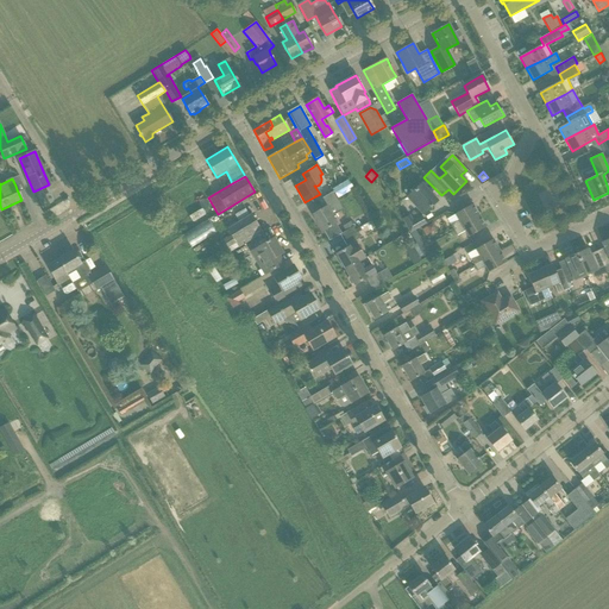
[(438,201),(429,193),(421,183),(407,198),(422,215),(438,201)]
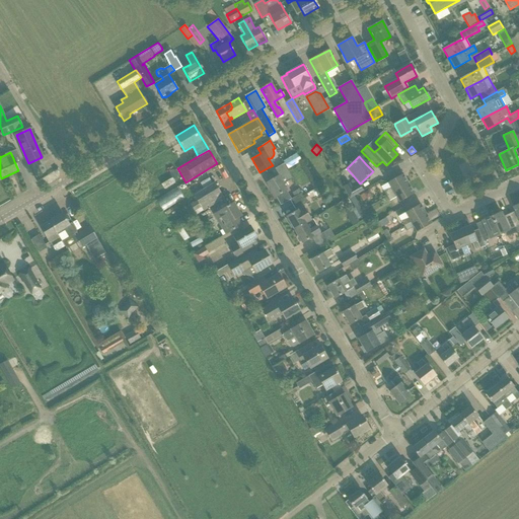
[(286,191),(283,184),(292,178),(283,164),(272,170),(276,177),(267,183),(275,198),(286,191)]
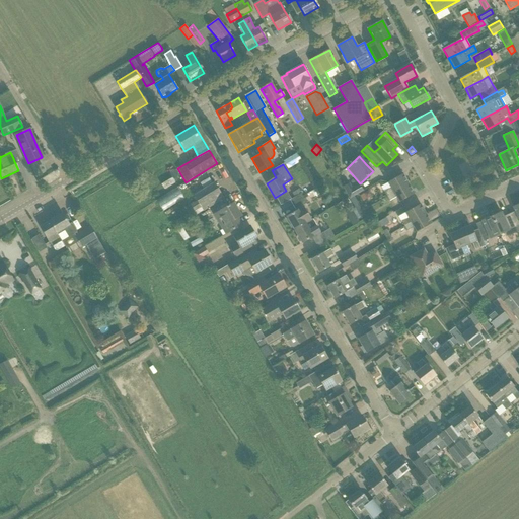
[(384,192),(386,197),(409,183),(402,174),(387,182),(390,188),(384,192)]
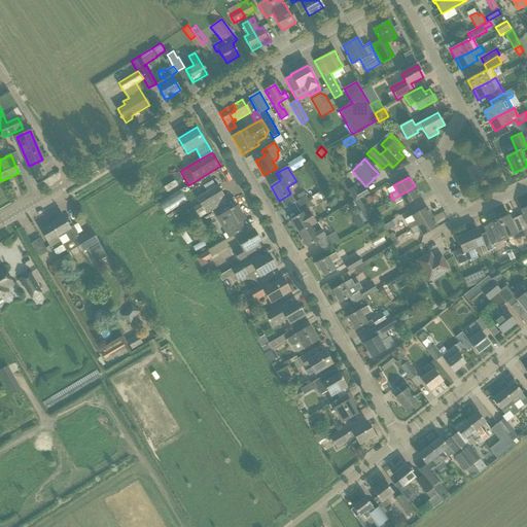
[(164,187),(167,192),(178,185),(174,180),(164,187)]
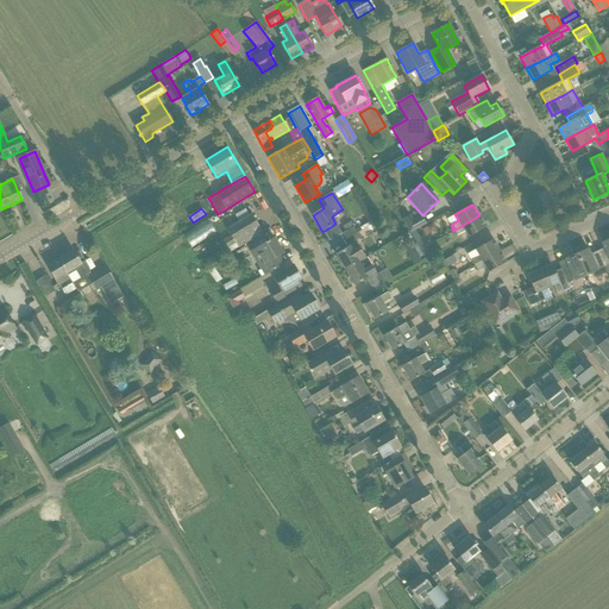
[(223,251),(236,244),(238,248),(263,232),(251,214),(227,230),(231,236),(218,243),(223,251)]
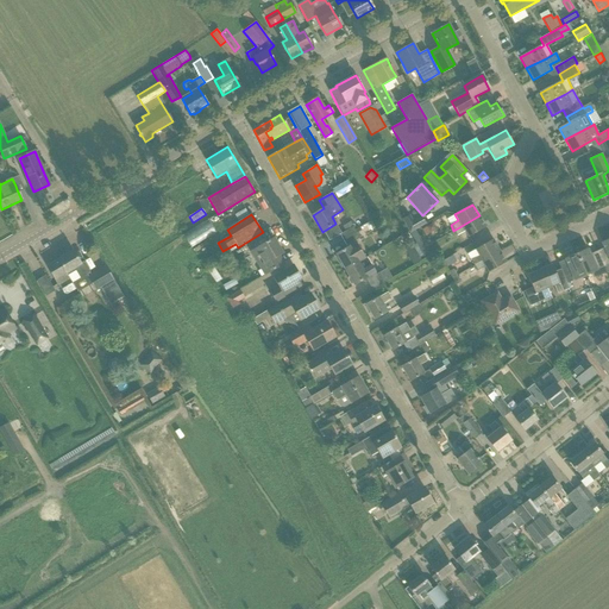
[(409,233),(415,230),(426,224),(421,217),(413,221),(409,215),(402,219),(409,233)]
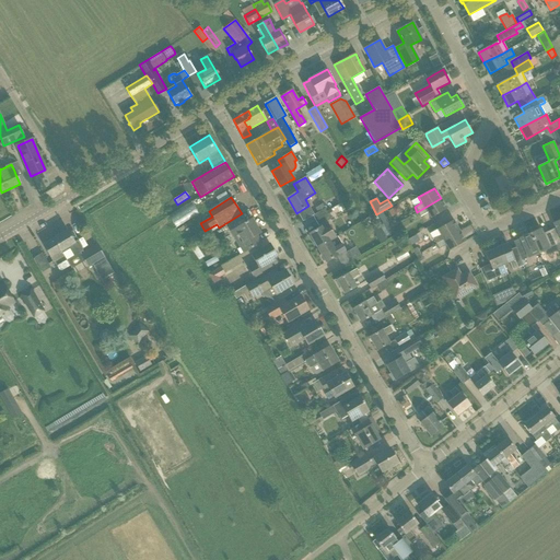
[(446,209),(441,198),(417,212),(420,217),(427,212),(430,219),(446,209)]
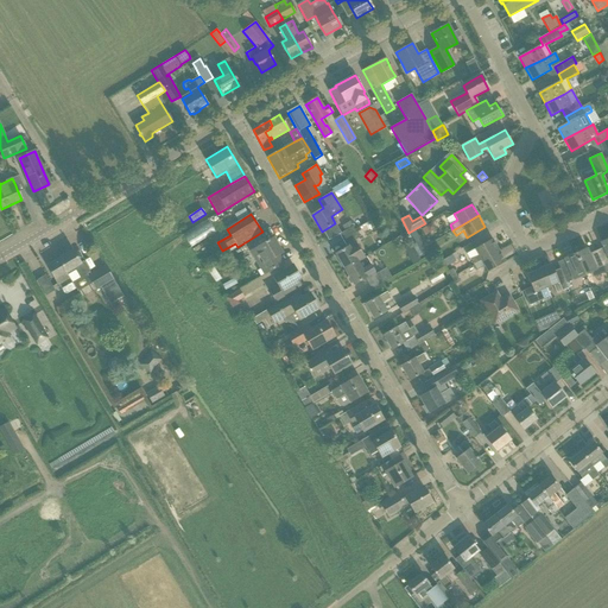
[(191,234),(201,247),(226,229),(216,216),(191,234)]
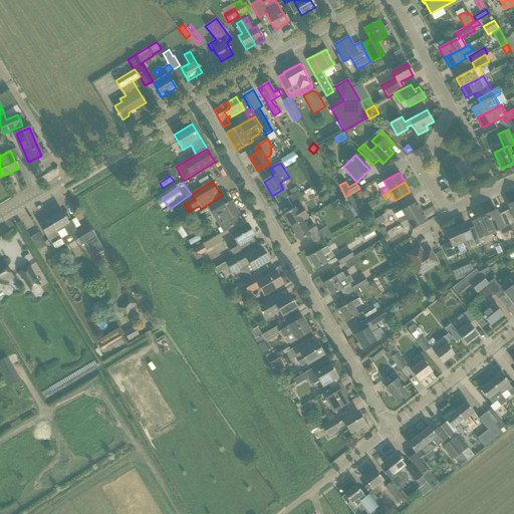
[(295,188),(288,192),(291,196),(298,192),(295,188)]
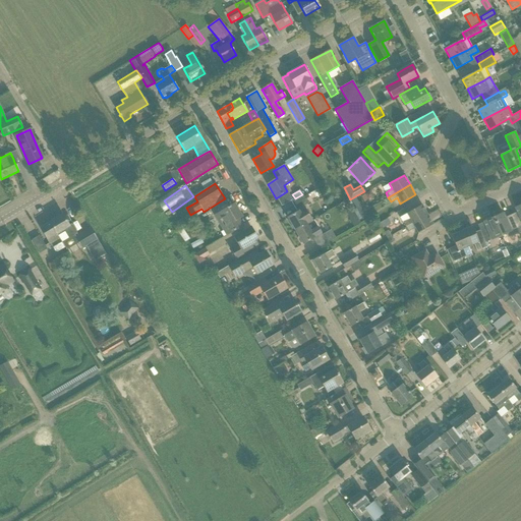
[(298,212),(287,218),(295,231),(306,224),(312,221),(303,207),(307,205),(302,194),(295,198),(291,201),(296,211),(297,210),(298,212)]
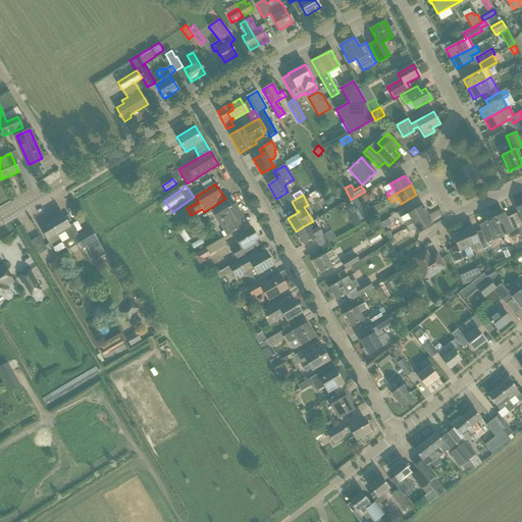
[(323,200),(318,203),(321,208),(324,213),(329,210),(326,205),(326,206),(323,200)]
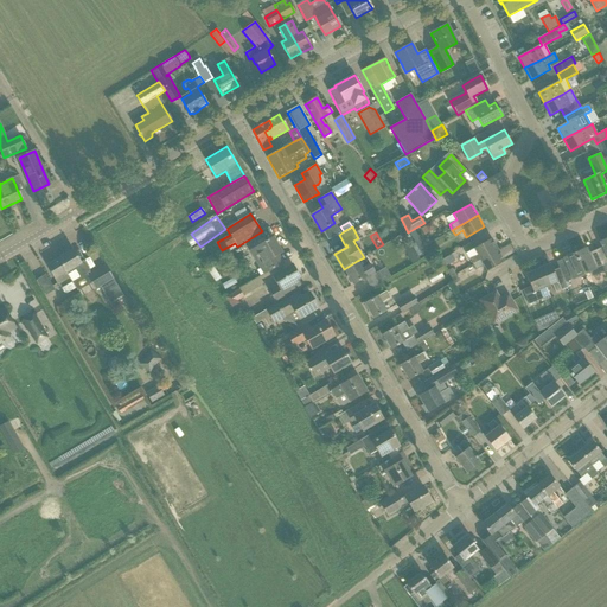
[(264,274),(272,269),(282,263),(278,255),(282,253),(273,238),(268,241),(267,241),(264,242),(266,243),(262,244),(260,247),(250,251),(264,274)]
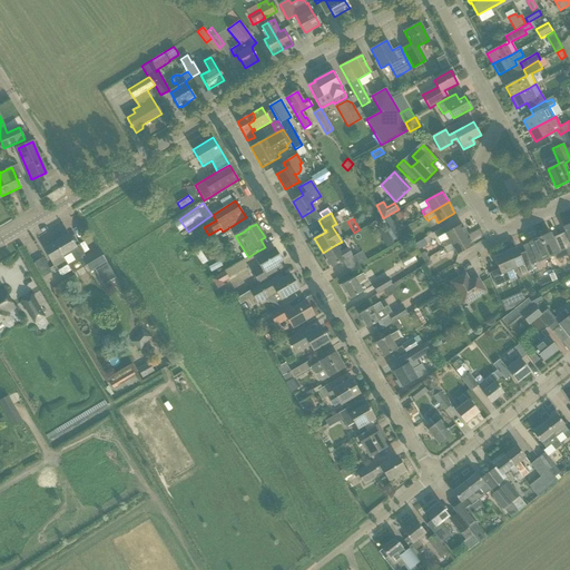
[(443,249),(468,235),(461,224),(438,238),(441,244),(443,249)]
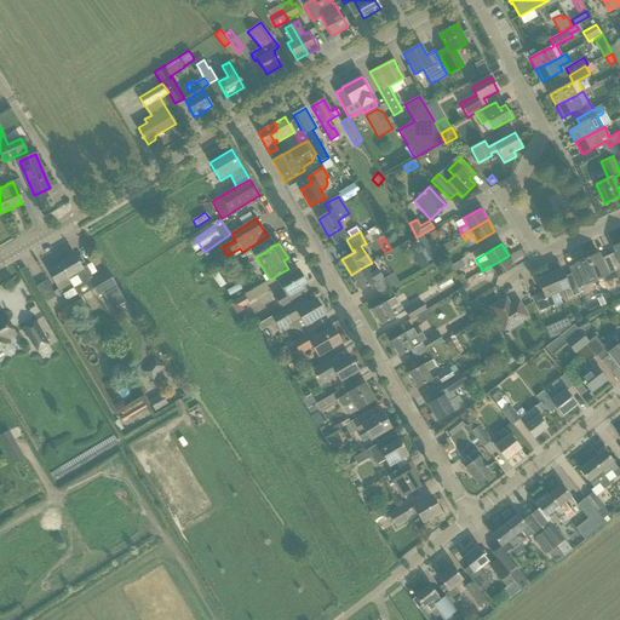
[(608,256),(618,277),(619,275),(619,244),(613,247),(615,253),(608,256)]
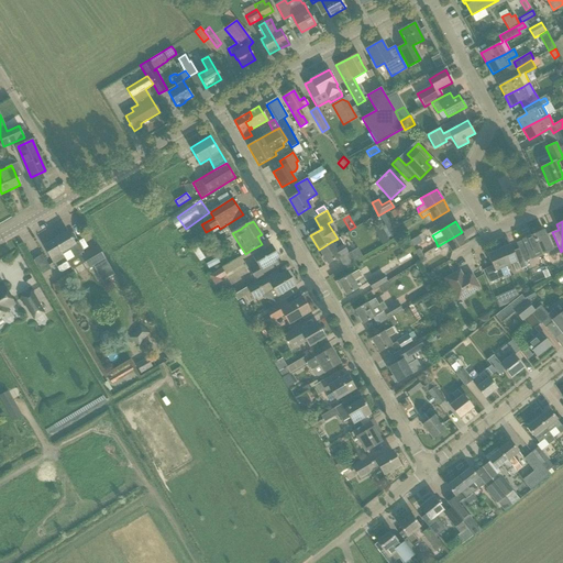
[(381,227),(374,230),(382,244),(389,240),(381,227)]
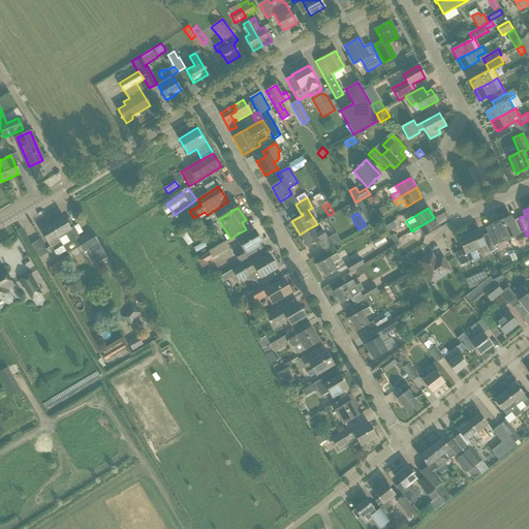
[(330,224),(337,221),(335,216),(328,220),(330,224)]
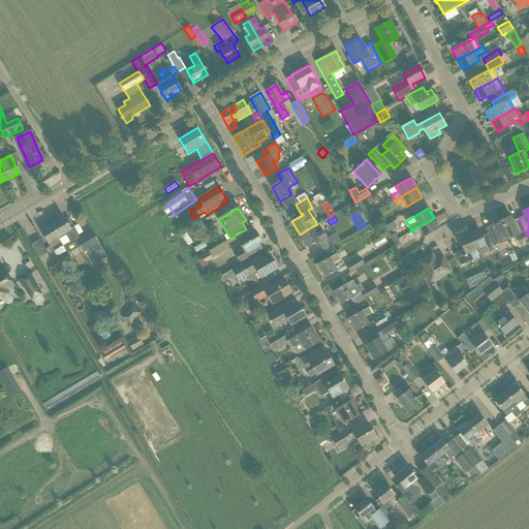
[(500,221),(508,239),(514,237),(515,240),(516,241),(517,241),(527,237),(519,218),(512,221),(510,216),(500,221)]
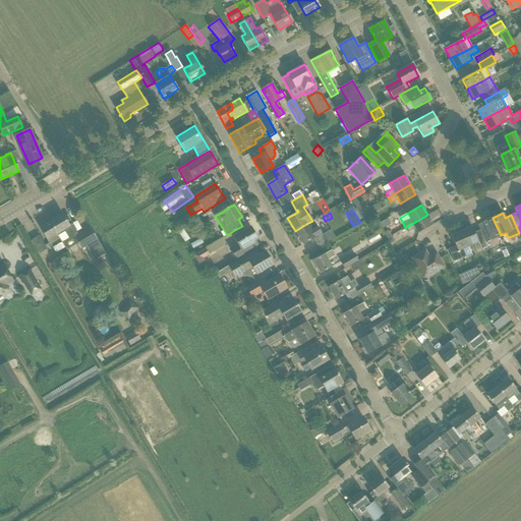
[(63,215),(50,222),(56,233),(57,234),(62,242),(63,243),(65,247),(67,250),(78,243),(74,236),(77,234),(76,234),(77,232),(73,225),(70,224),(69,225),(68,224),(63,215)]
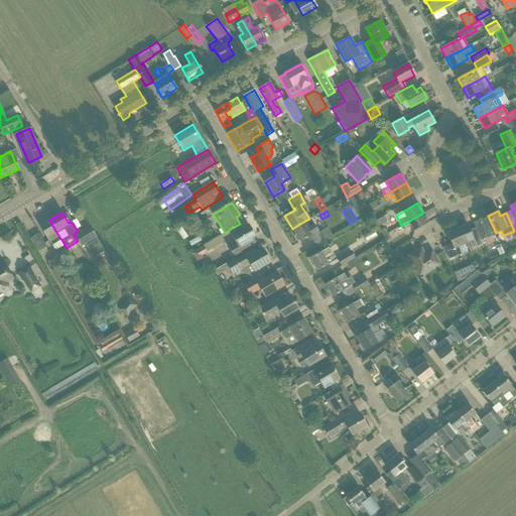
[(428,223),(423,213),(401,226),(404,230),(411,226),(414,231),(420,228),(428,223)]
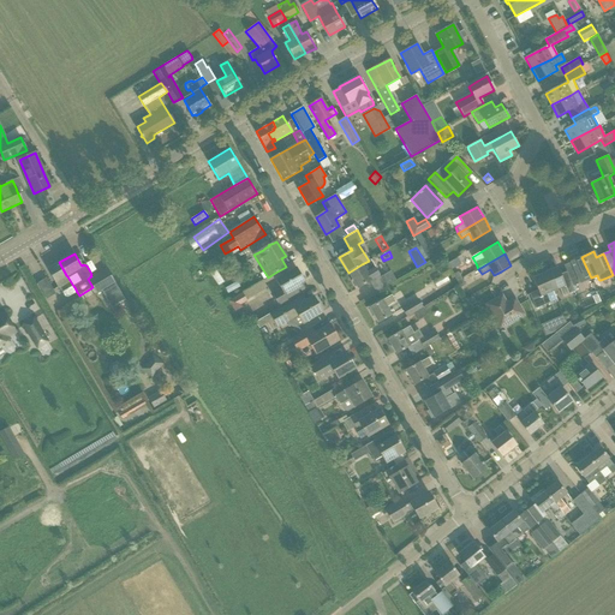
[(591,278),(581,257),(571,262),(573,267),(566,270),(566,272),(573,286),(591,278)]
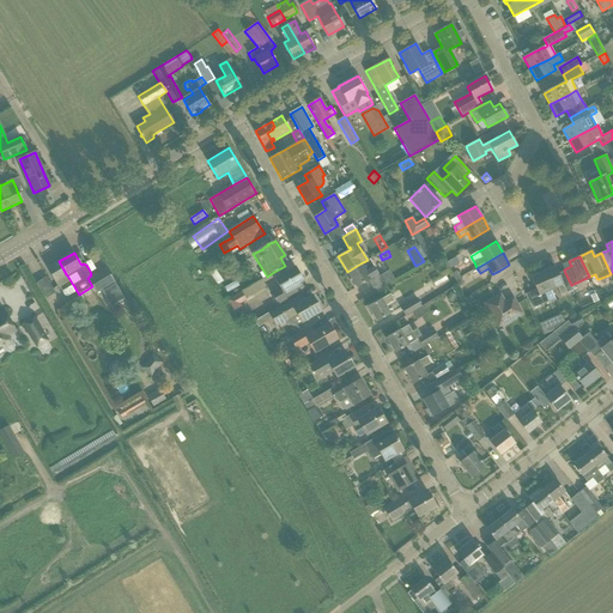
[(360,263),(347,272),(357,287),(368,280),(375,292),(388,285),(382,275),(380,277),(369,259),(368,260),(360,263)]
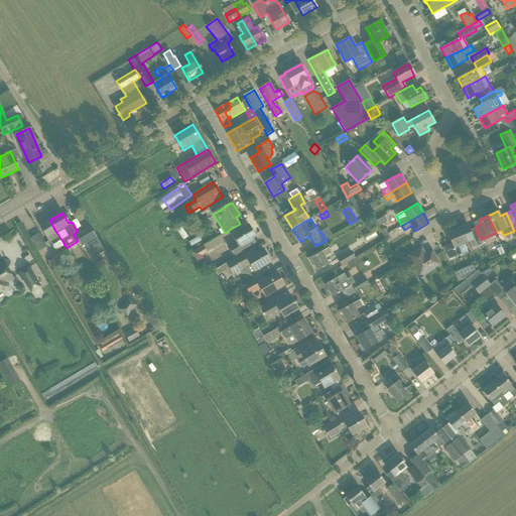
[(49,220),(40,226),(45,235),(51,245),(54,251),(63,246),(65,245),(62,241),(61,240),(56,232),(55,231),(49,220)]
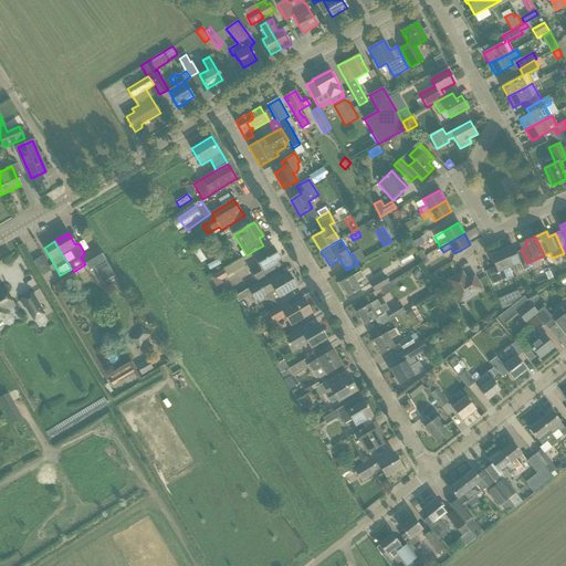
[(197,245),(192,250),(201,263),(207,260),(197,245)]
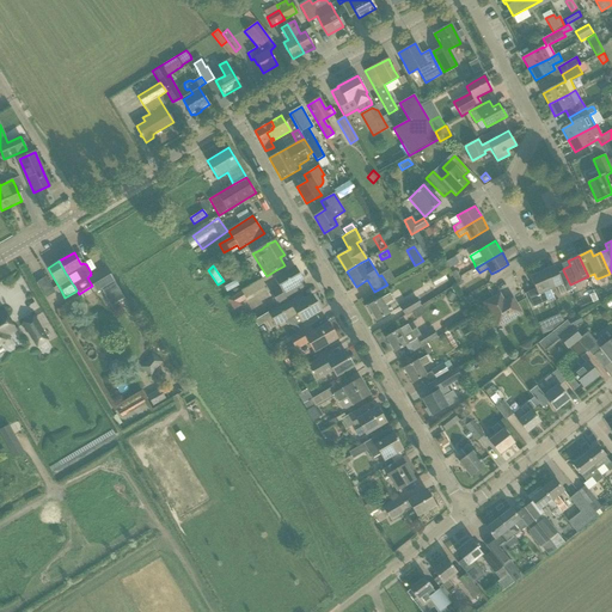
[(91,275),(87,277),(92,286),(96,293),(102,291),(111,307),(124,299),(115,282),(106,267),(92,274),(91,275)]
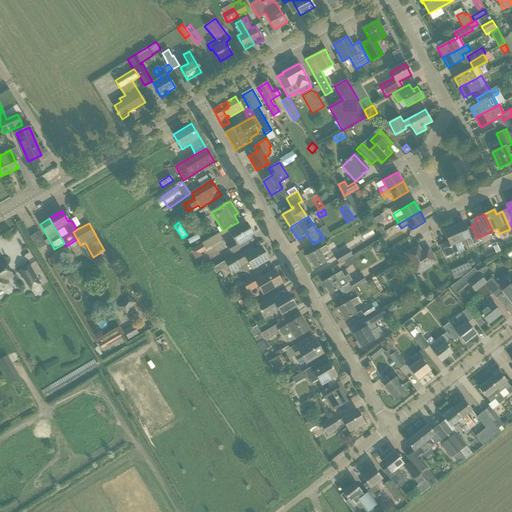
[(233,255),(243,249),(251,244),(248,238),(253,235),(246,223),(237,228),(230,233),(234,240),(227,244),(233,255)]
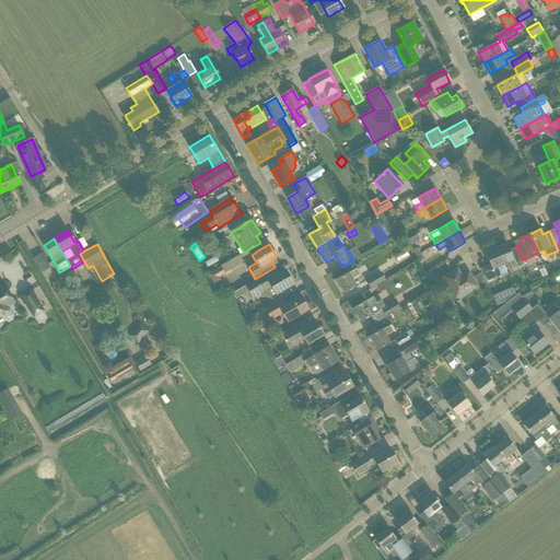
[(508,244),(496,248),(503,265),(509,263),(513,270),(524,266),(522,260),(515,247),(510,249),(508,244)]
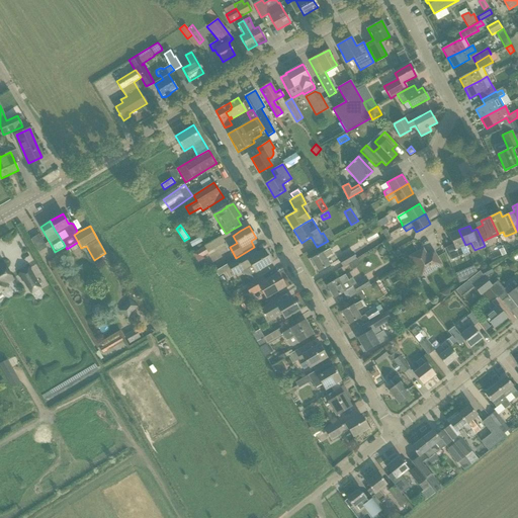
[(451,260),(463,254),(460,248),(465,245),(458,230),(448,235),(452,245),(445,248),(449,257),(451,260)]
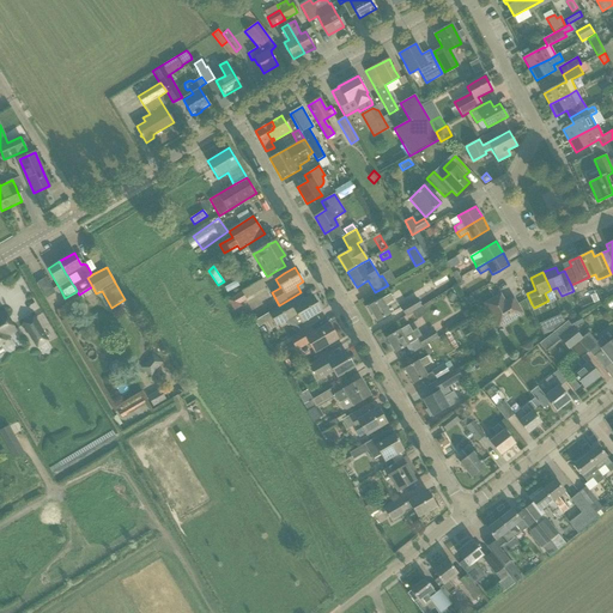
[(54,292),(46,278),(37,283),(46,297),(54,292)]
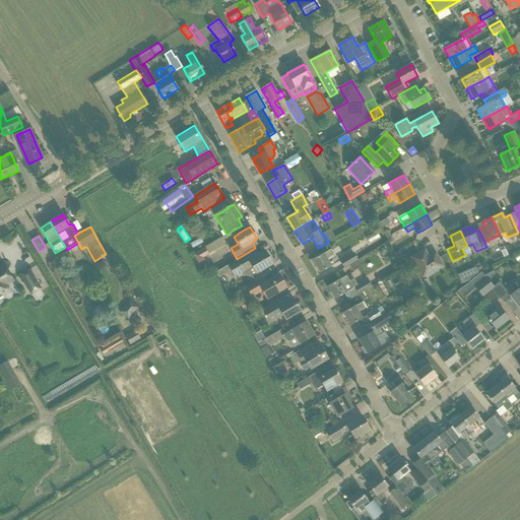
[(200,238),(190,244),(193,248),(202,242),(200,238)]
